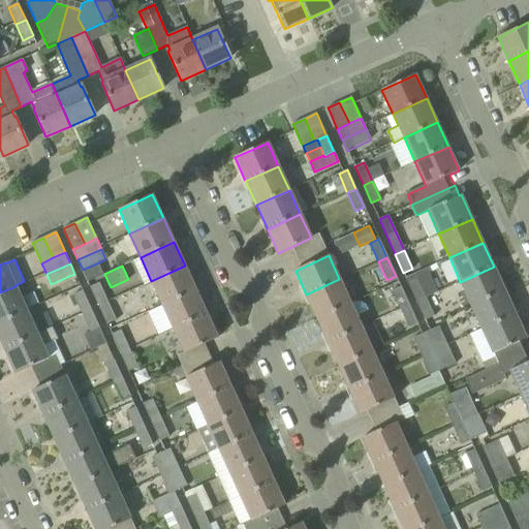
[(185,266),(151,281),(162,305),(196,290),(185,266)]
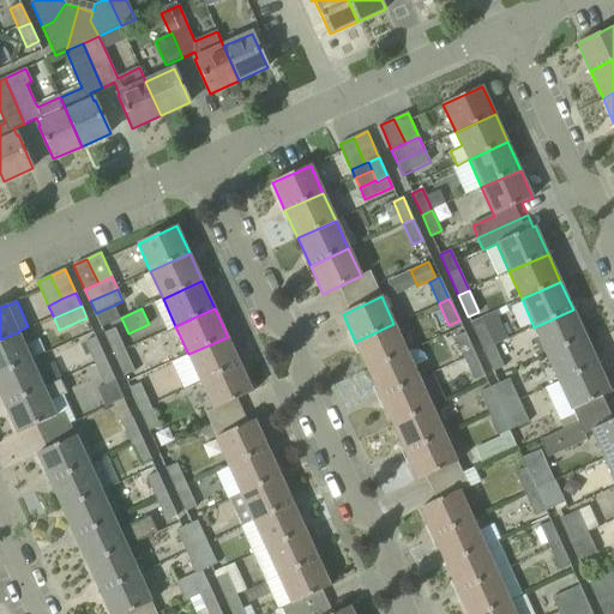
[(585,337),(573,309),(534,327),(547,355),(585,337)]
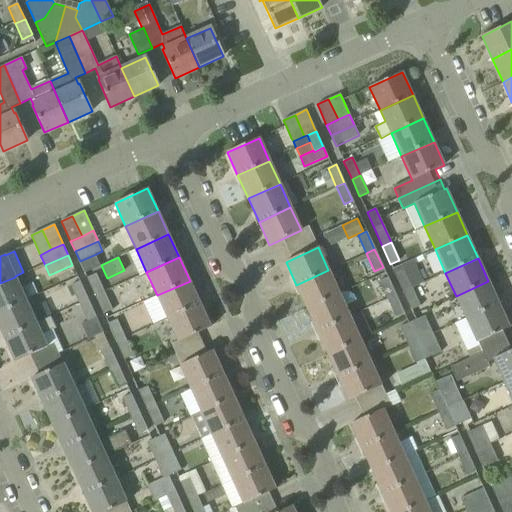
[(307,308),(339,293),(328,270),(296,285),(307,308)]
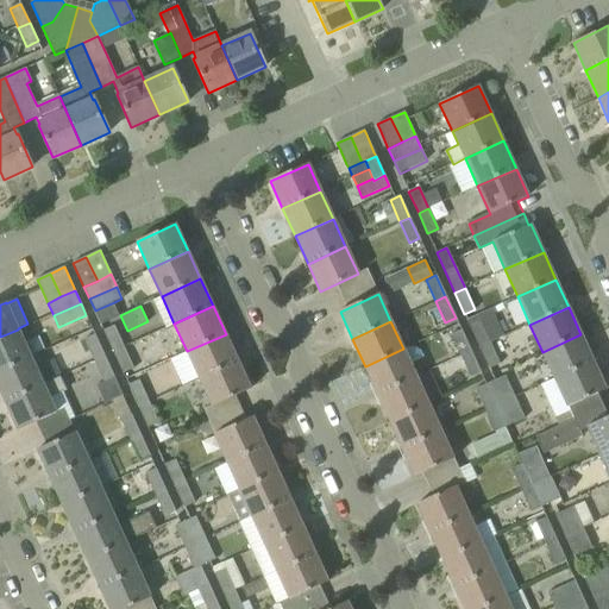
[(470,326),(479,347),(490,343),(481,321),(470,326)]
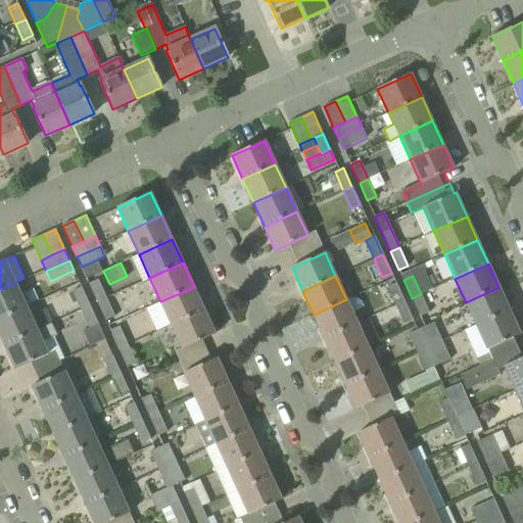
[(89,284),(98,301),(106,298),(98,280),(89,284)]
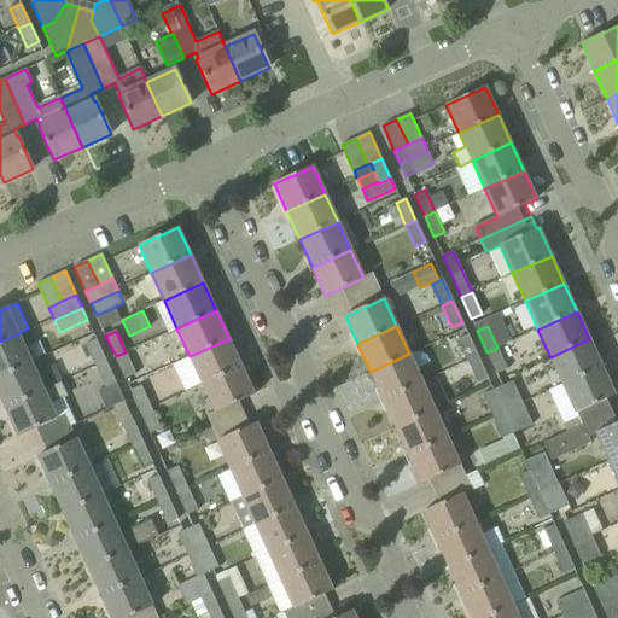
[(18,334),(0,342),(0,377),(31,362),(18,334)]
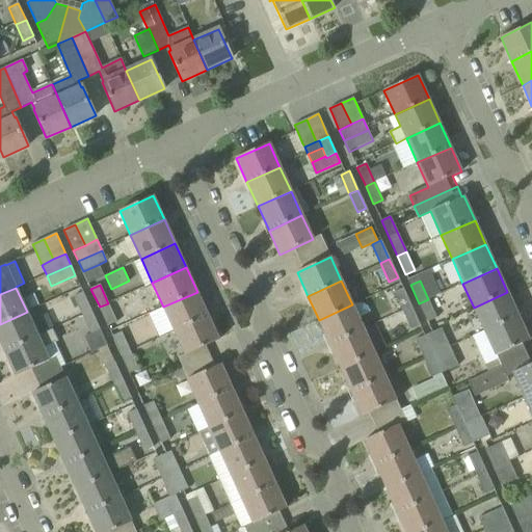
[(411,307),(403,288),(394,292),(402,311),(411,307)]
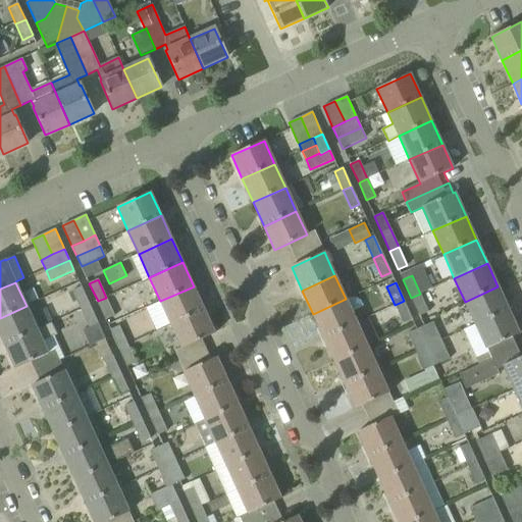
[(170,325),(204,310),(194,286),(160,301),(170,325)]
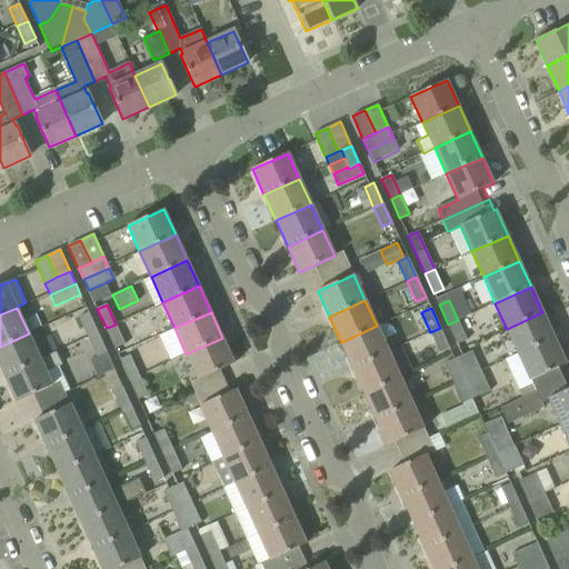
[(555,338),(542,312),(507,329),(518,355),(555,338)]
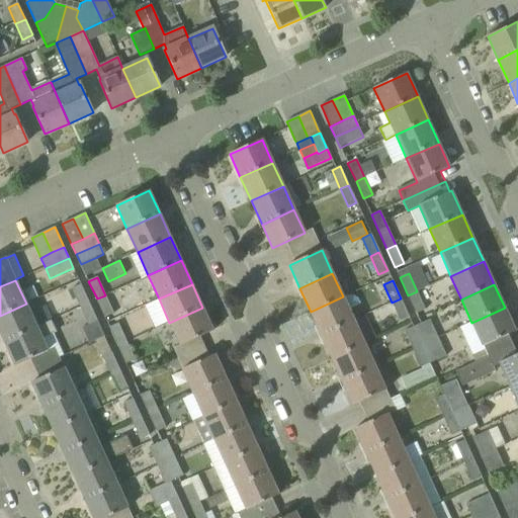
[(81,308),(89,304),(81,285),(73,289),(81,308)]
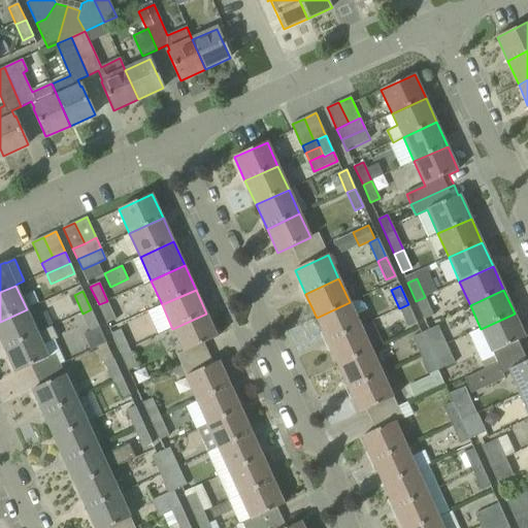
[(425,297),(416,301),(424,319),(433,315),(425,297)]
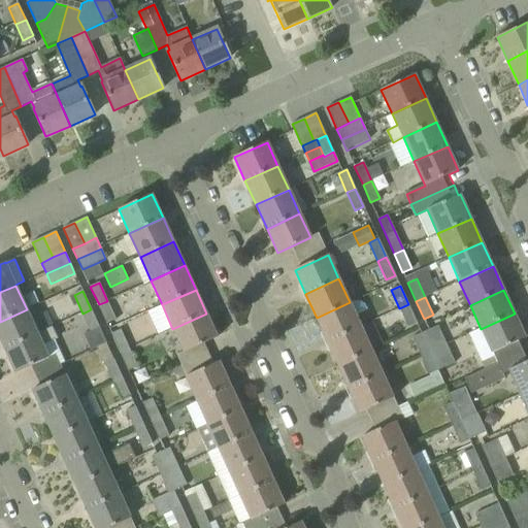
[(117,321),(107,301),(99,304),(108,325),(117,321)]
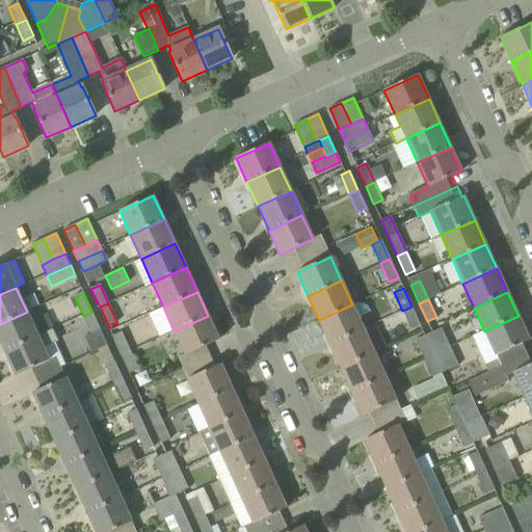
[(352,304),(319,320),(329,344),(363,328),(352,304)]
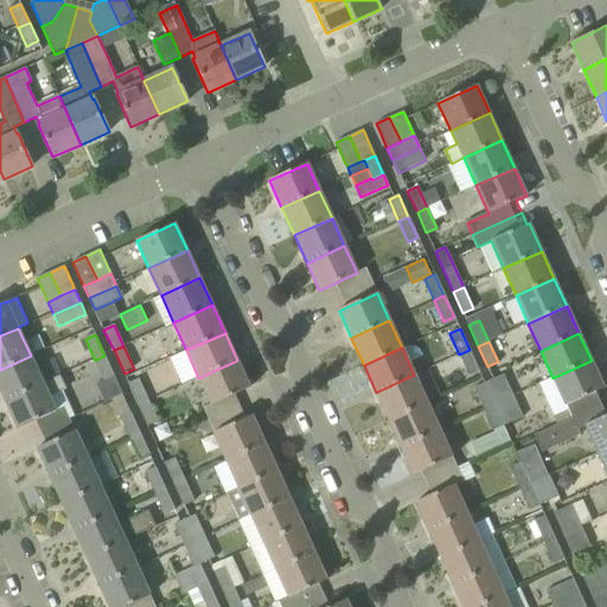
[(470,350),(459,355),(468,376),(479,371),(470,350)]
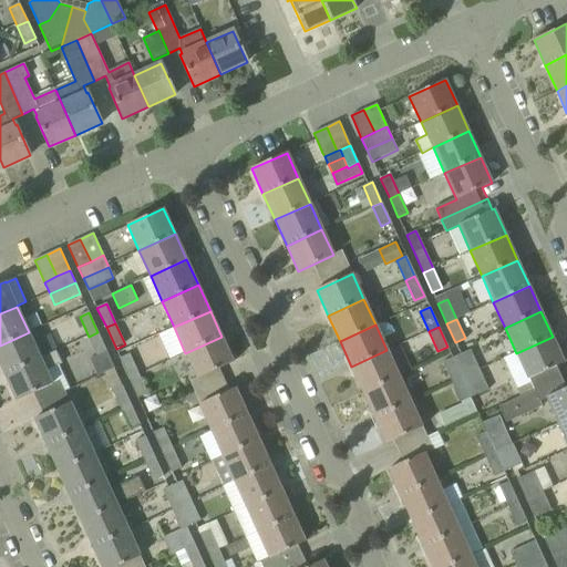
[(29,332),(0,346),(0,363),(4,374),(40,358),(29,332)]
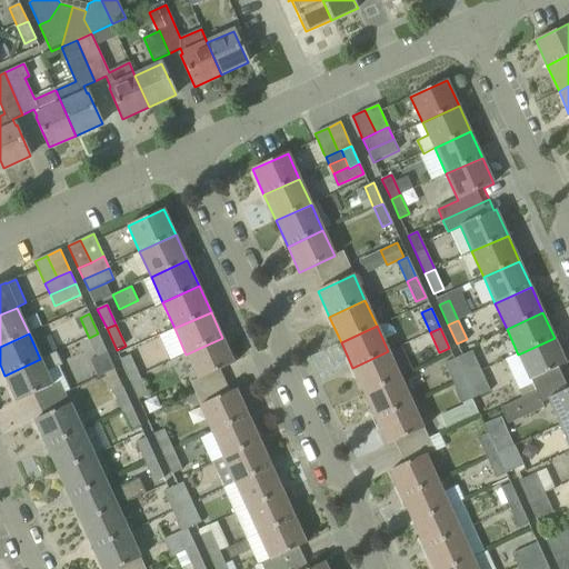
[(115,369),(98,333),(89,338),(98,358),(91,361),(98,377),(106,373),(115,369)]
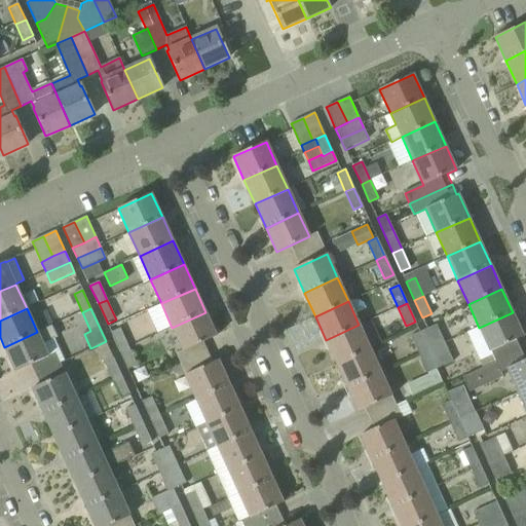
[(205,312),(172,328),(183,351),(217,336),(205,312)]
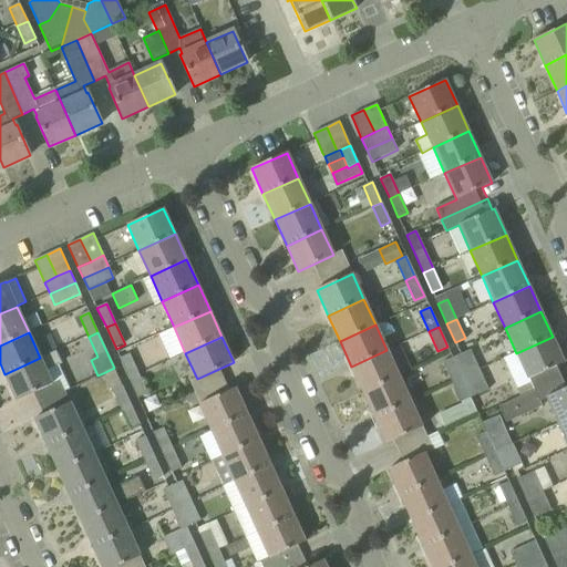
[(564,362),(553,337),(516,353),(528,379),(564,362)]
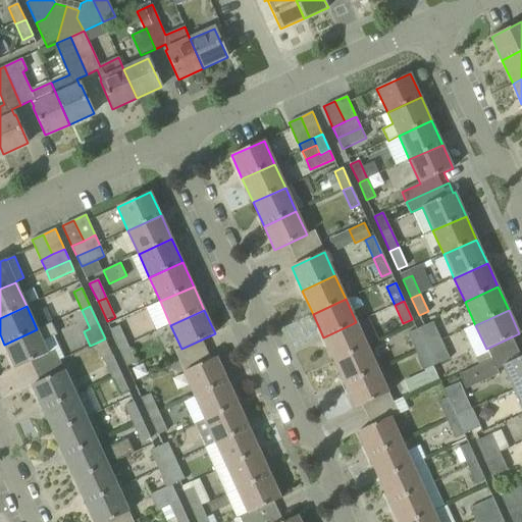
[(429,347),(441,341),(432,321),(420,327),(429,347)]
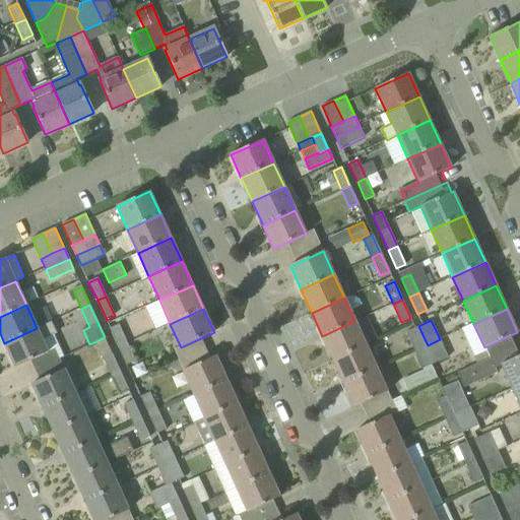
[(37,328),(4,343),(15,367),(48,352),(42,339),(56,332),(51,321),(37,328)]
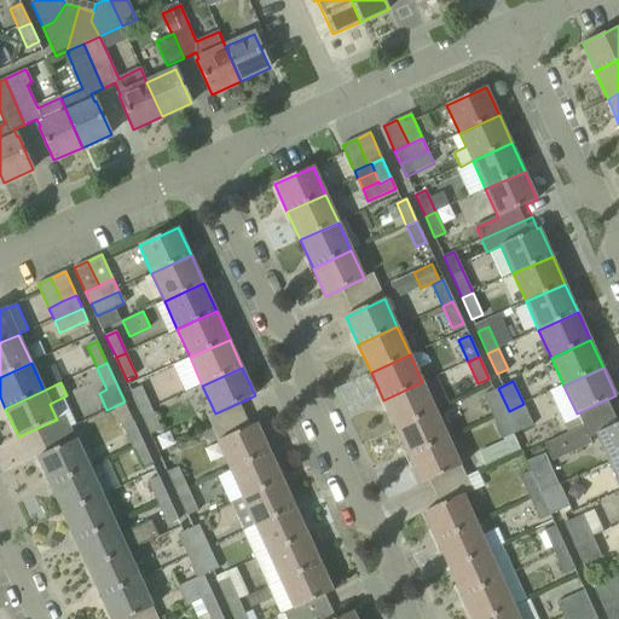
[(422,382),(383,400),(397,428),(435,411),(422,382)]
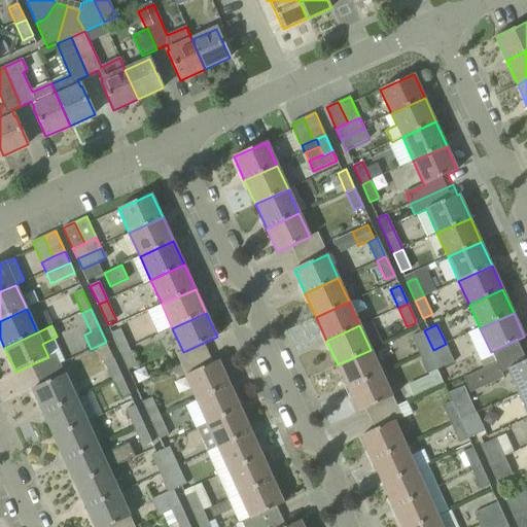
[(119,352),(129,348),(120,329),(111,334),(119,352)]
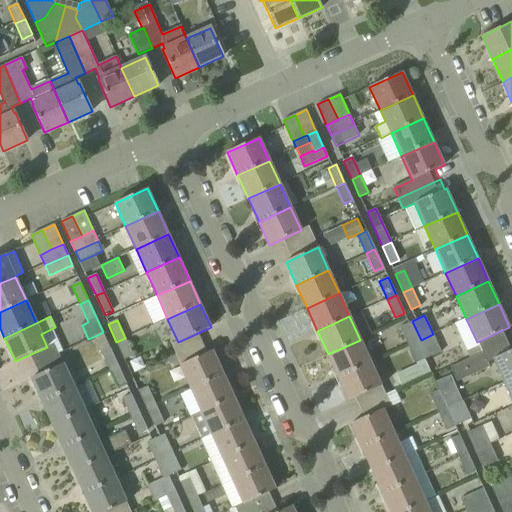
[(412,321),(400,326),(408,345),(421,340),(412,321)]
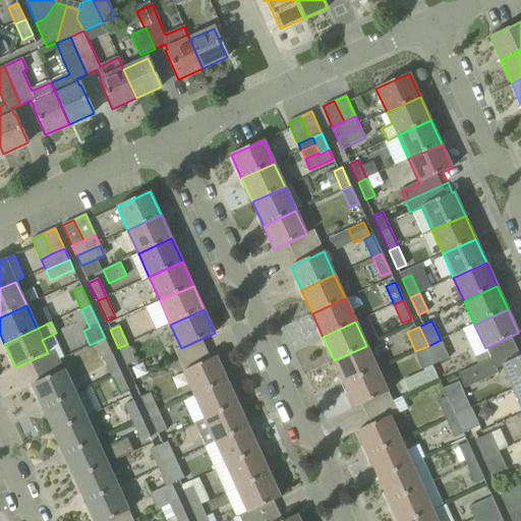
[(428,346),(437,363),(449,358),(441,340),(428,346)]
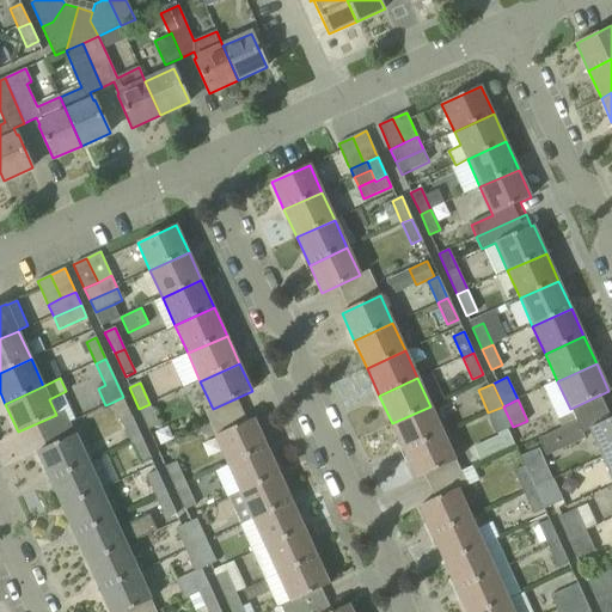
[(150,404),(139,409),(148,429),(159,424),(150,404)]
